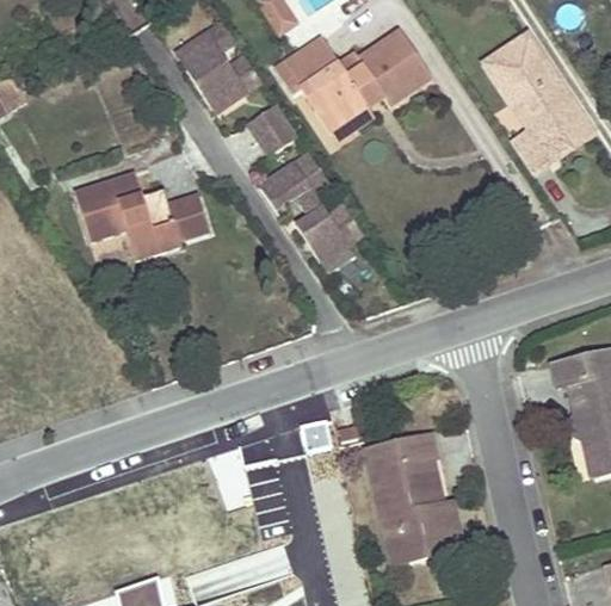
[(260,0),(257,2),(279,36),(294,25),(277,0),(260,0)]
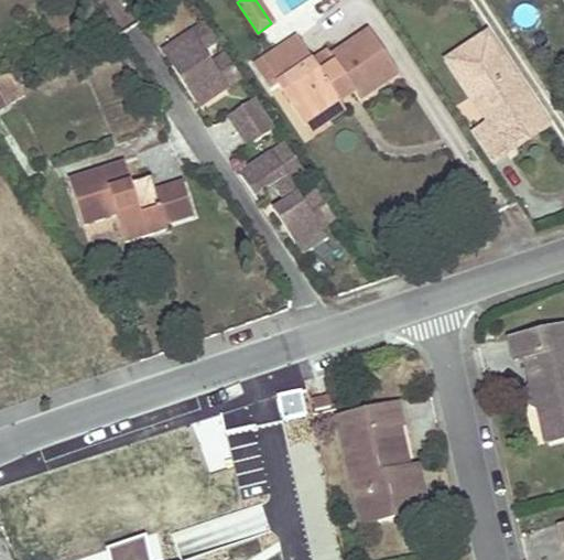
[(208,90),(240,71),(225,47),(210,57),(199,41),(214,31),(205,18),(167,43),(177,57),(170,63),(188,89),(202,81),(208,90)]
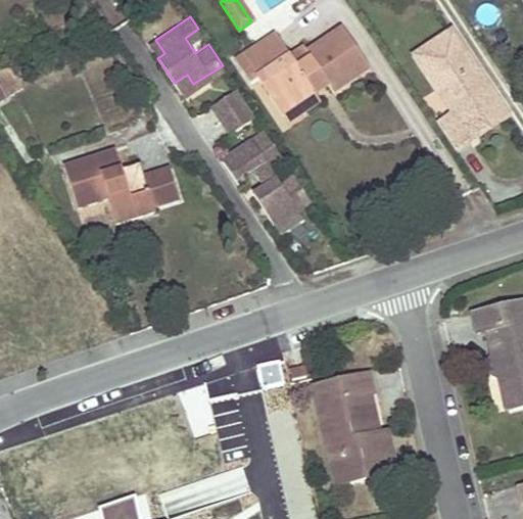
[(344,26),(306,49),(312,56),(302,62),(314,79),(323,74),(333,90),(370,65),(344,26)]
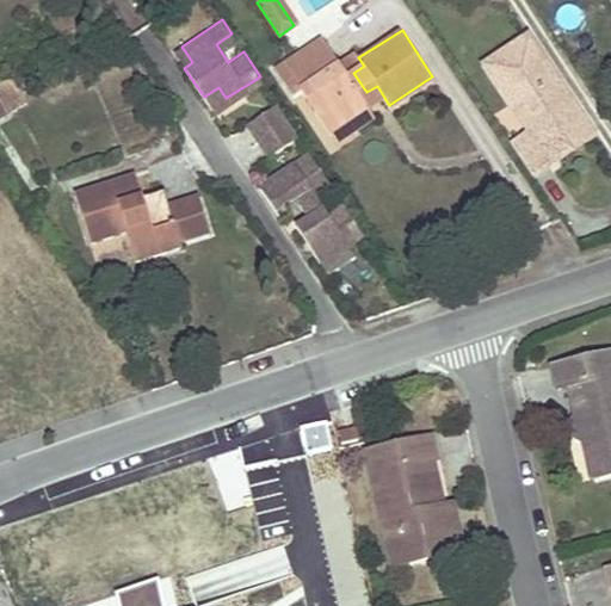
[(323,36),(275,67),(292,94),(301,88),(322,122),(363,96),(366,92),(353,73),(349,76),(323,36)]
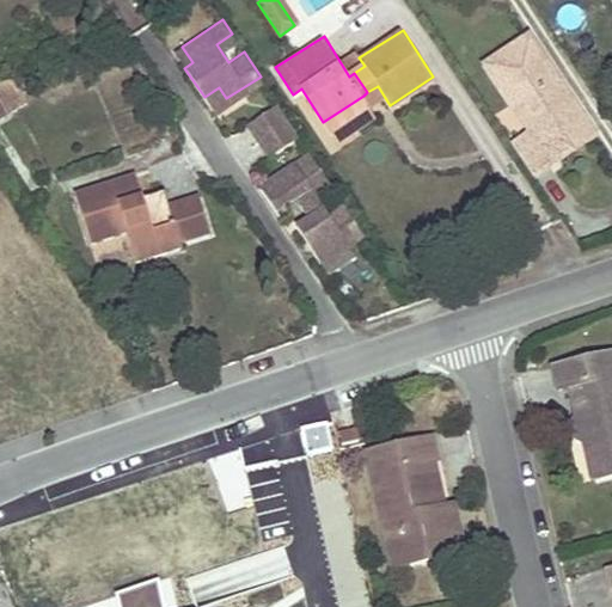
[(514,147),(534,178),(556,164),(545,147),(586,118),(531,37),(488,66),(533,134),(514,147)]
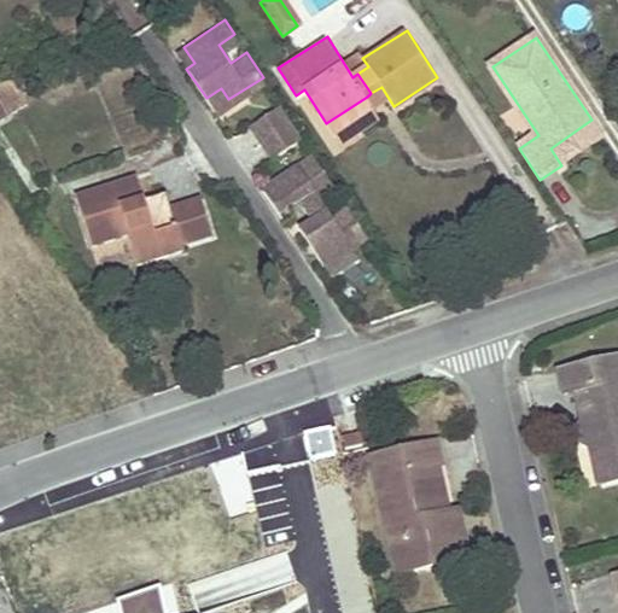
[(194,63),(184,47),(175,52),(186,69),(194,63)]
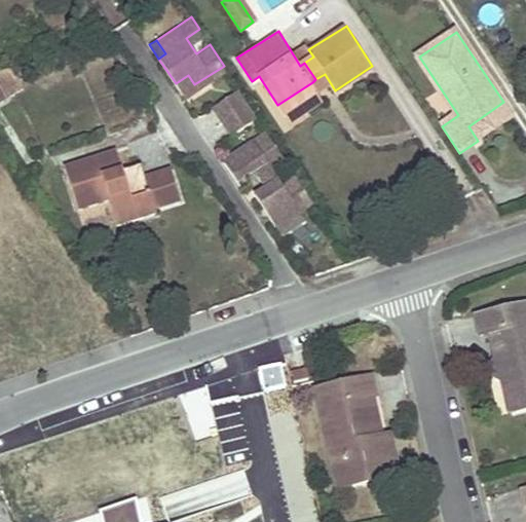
[(0,72),(0,99),(23,85),(12,68),(0,72)]
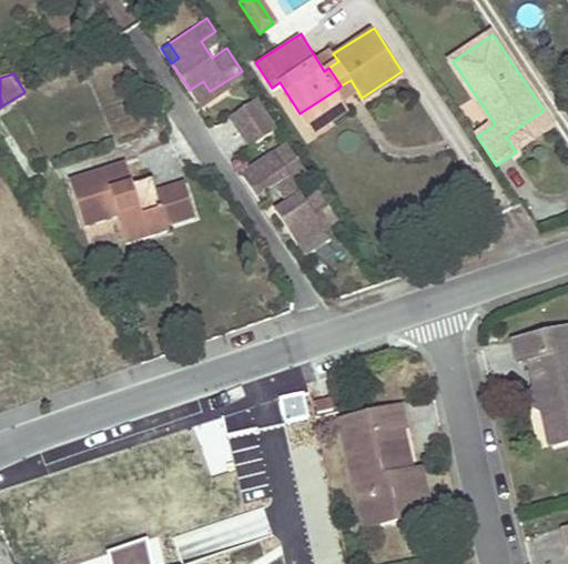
[(203,81),(190,90),(196,101),(210,91),(203,81)]
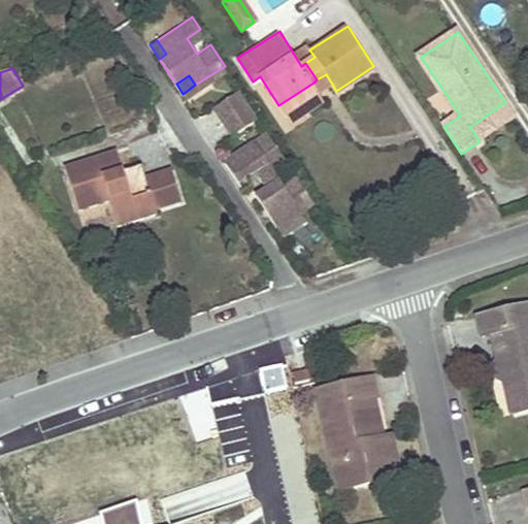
[(314,83),(278,105),(285,115),(320,92),(314,83)]
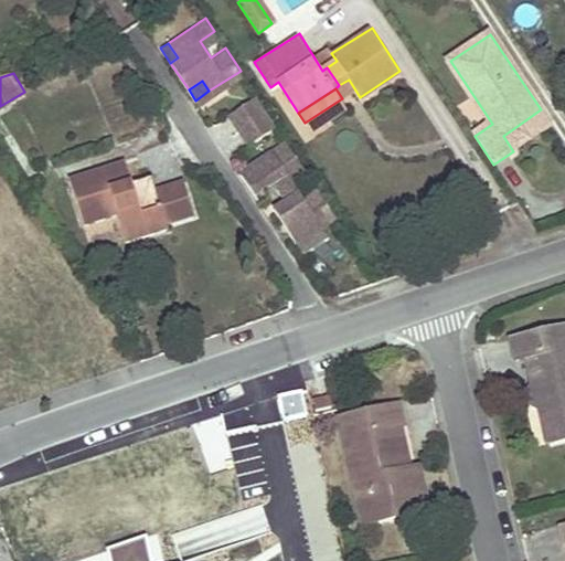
[(255,92),(228,109),(248,139),(275,123),(255,92)]
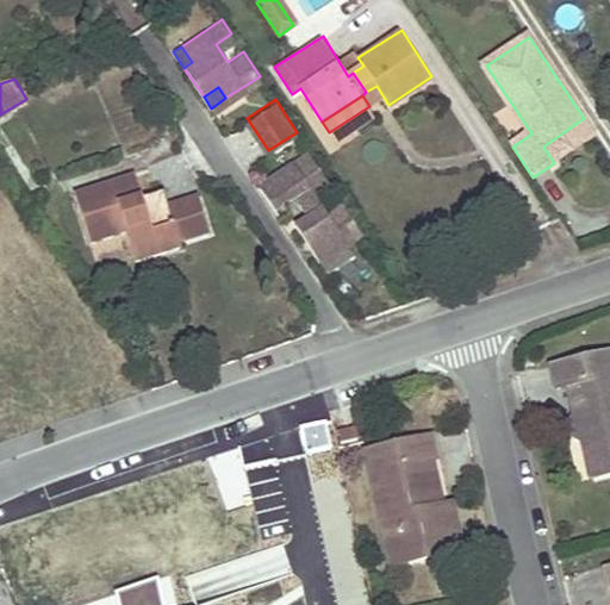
[(584,118),(543,147),(554,163),(596,136),(584,118)]
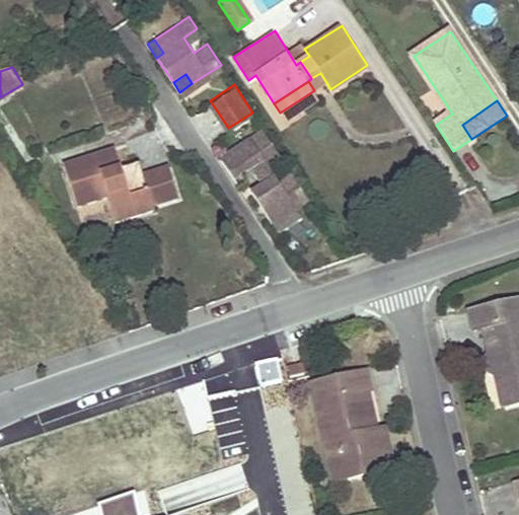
[(280,154),(263,128),(240,142),(219,157),(231,175),(250,162),(264,181),(251,190),(271,219),(295,204),(307,195),(291,171),(279,179),(268,162),(280,154)]
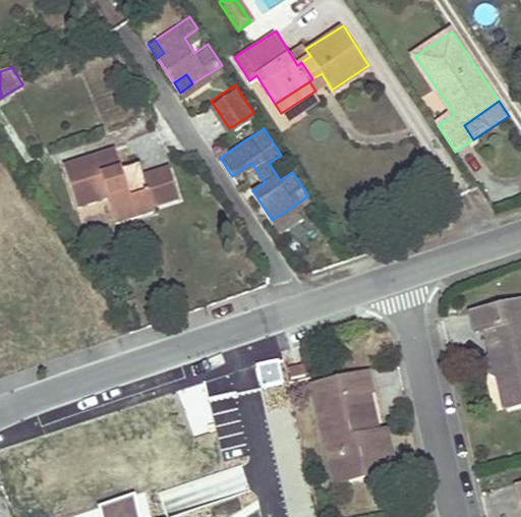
[(118,148),(106,152),(111,170),(123,166),(118,148)]
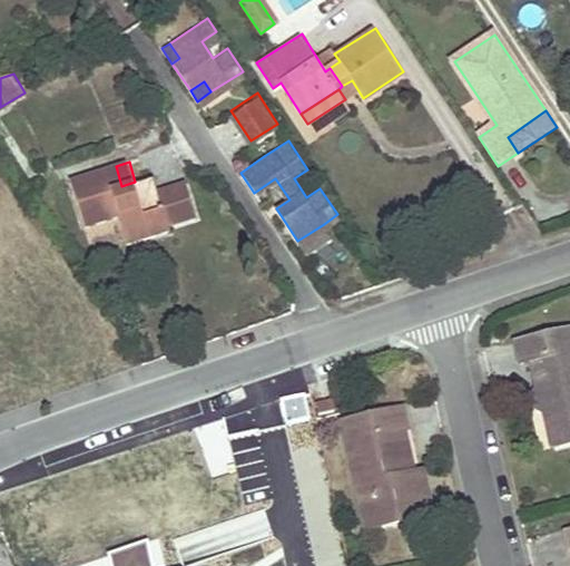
[(116,166),(79,176),(71,178),(85,225),(107,218),(119,215),(127,242),(170,230),(168,223),(197,215),(187,181),(158,188),(155,176),(135,182),(121,186),(116,166)]
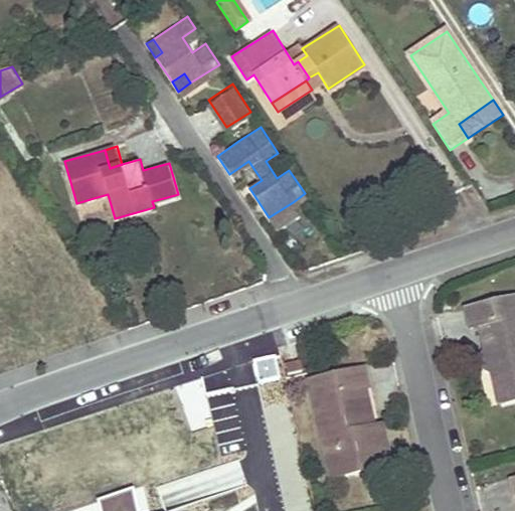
[(293,202),(269,217),(274,225),(297,209),(293,202)]
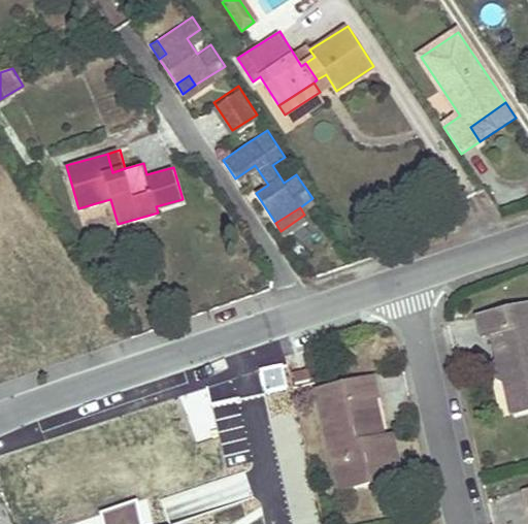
[(527,295),(479,308),(483,327),(493,324),(499,352),(514,361),(505,374),(512,380),(519,404),(527,401),(527,295)]
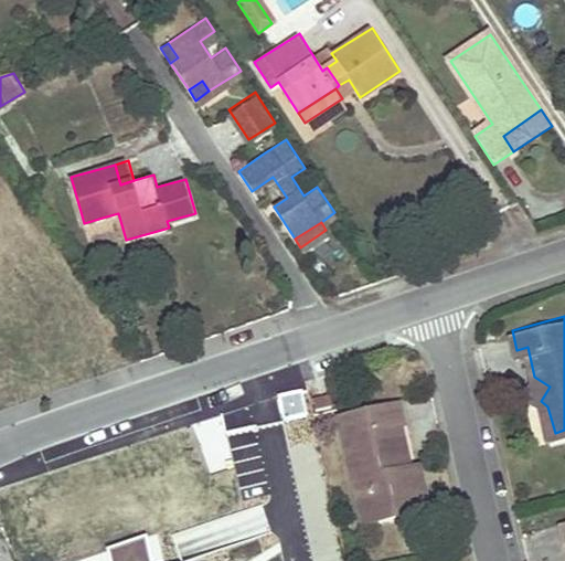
[(550,387),(534,377),(525,391),(541,401),(550,387)]
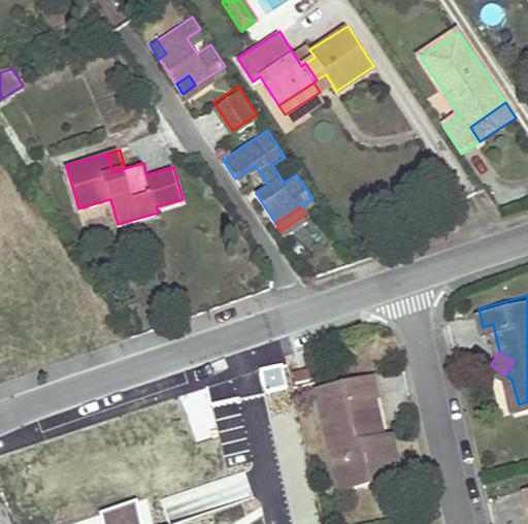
[(304,360),(290,363),(292,374),(306,371),(304,360)]
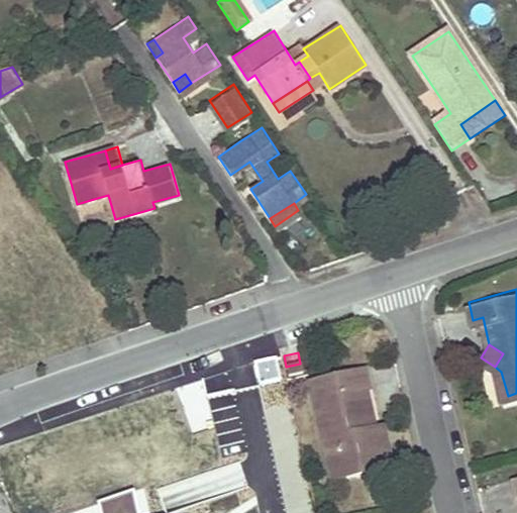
[(375,419),(368,420),(358,382),(366,381),(371,380),(366,360),(310,373),(332,470),(373,460),(370,444),(388,440),(382,417),(375,419)]
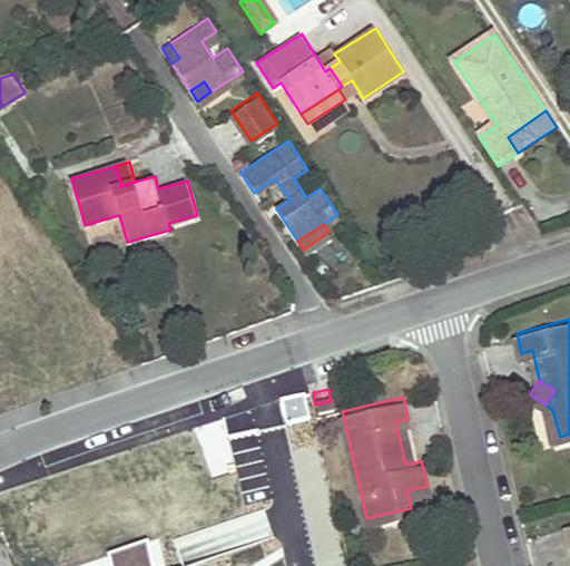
[(403,420),(395,421),(405,464),(413,462),(403,420)]
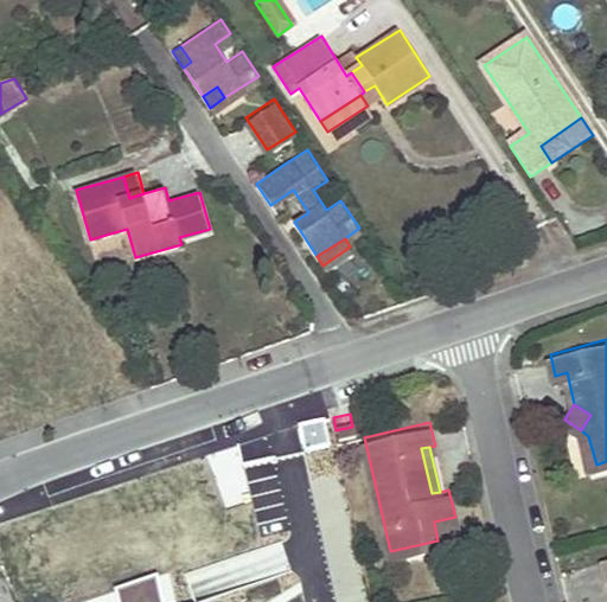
[(438,540),(459,535),(455,517),(434,522),(438,540)]
